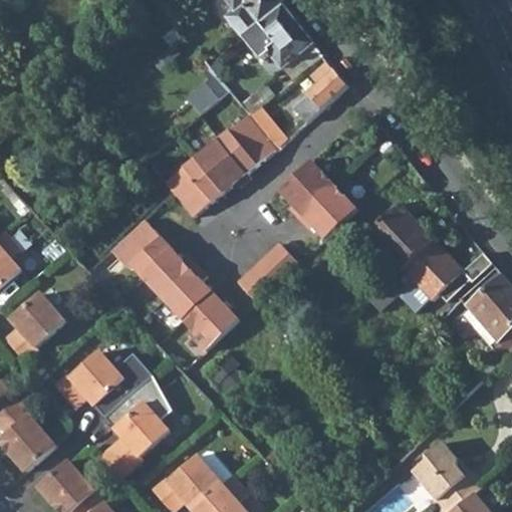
[(223,15),(240,34),(279,2),(277,0),(225,0),(231,8),(223,15)]
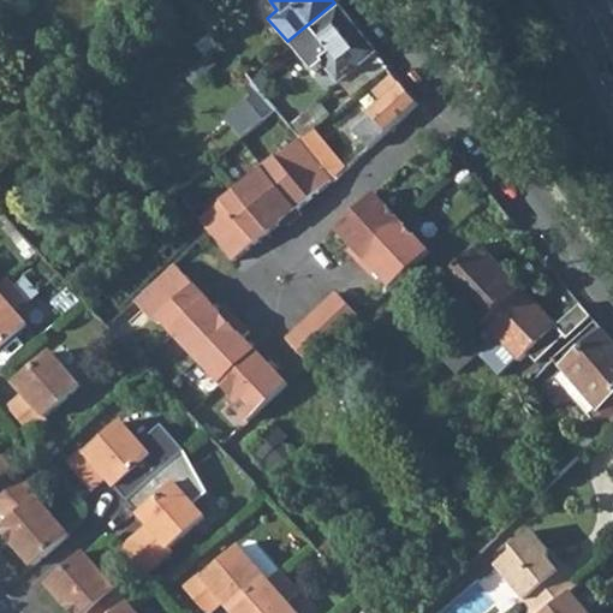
[(321,63),(335,81),(373,51),(334,3),(287,41),(313,69),(321,63)]
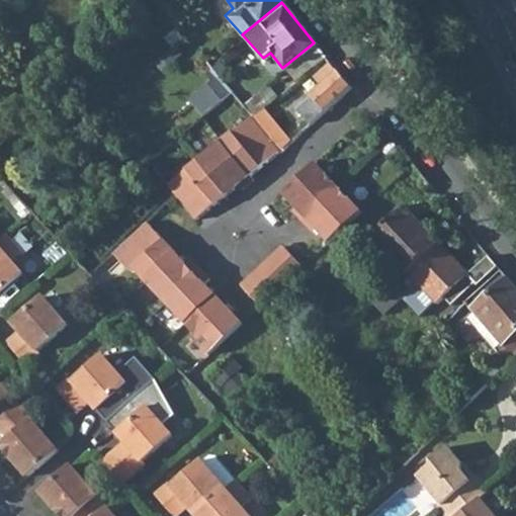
[(292,105),(307,121),(348,85),(328,60),(310,76),(318,82),(292,105)]
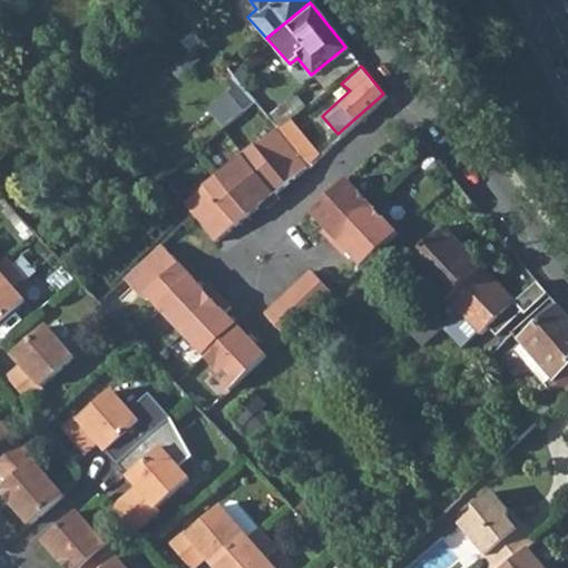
[(242,82),(212,103),(223,120),(254,99),(242,82)]
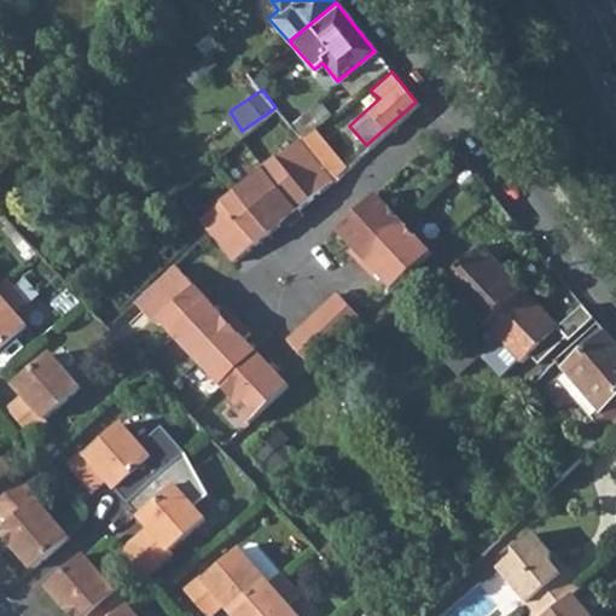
[(298,134),(318,158),(331,174),(332,176),(346,166),(311,126),(330,112),(317,96),(286,121),(298,134)]
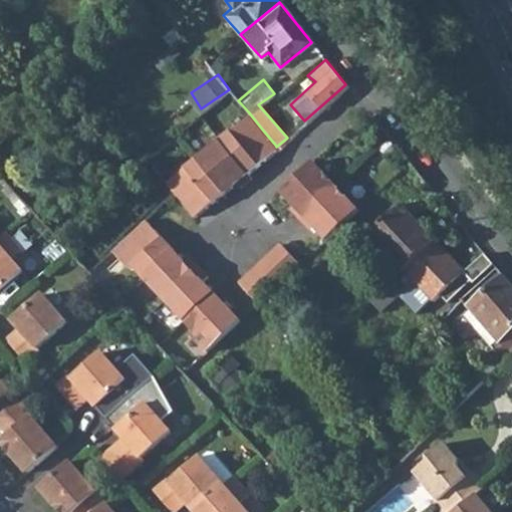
[(248,111),(217,137),(245,170),(275,145),(264,132),(248,111)]
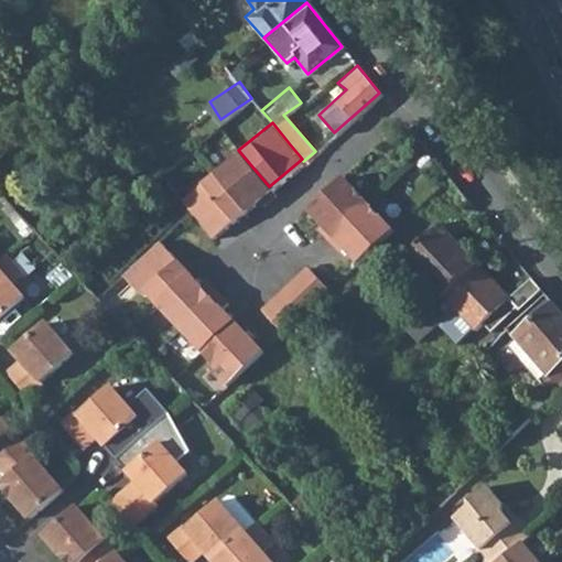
[(238,150),(212,173),(244,208),(256,197),(260,203),(273,192),(269,186),(238,150)]
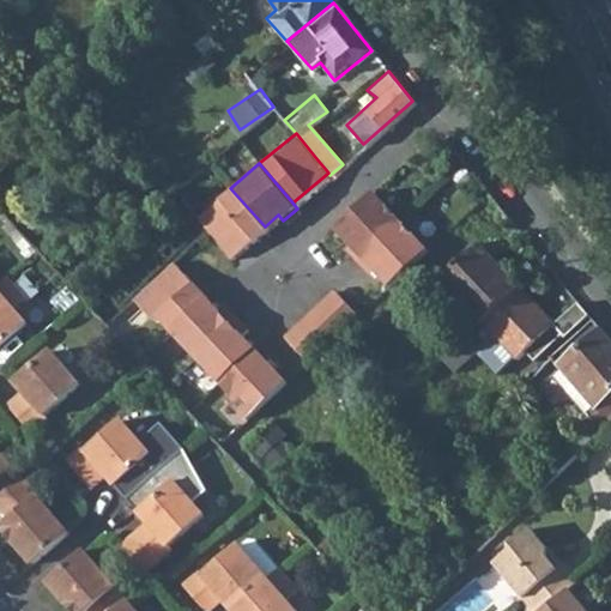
[(229,256),(265,227),(230,188),(197,217),(204,228),(229,256)]
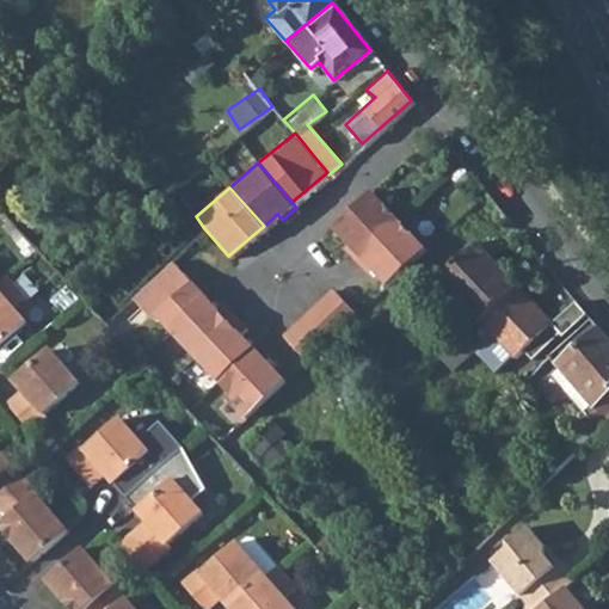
[(342,248),(354,260),(397,219),(368,190),(332,226),(348,243),(342,248)]
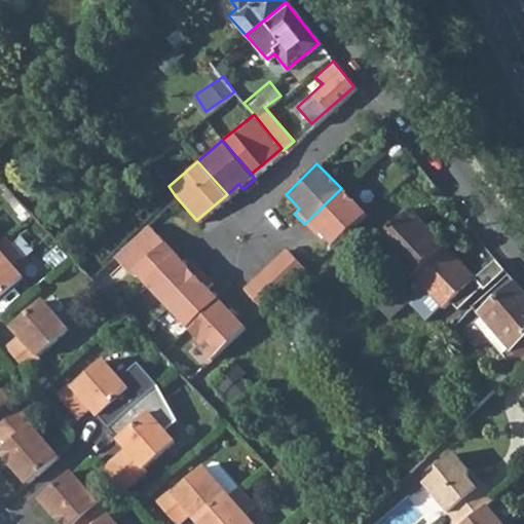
[(365,214),(341,188),(304,224),(314,235),(320,231),(333,245),(365,214)]
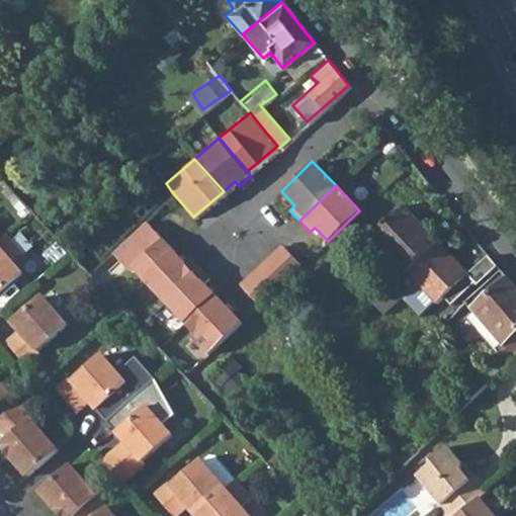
[(368,235),(404,271),(436,242),(402,204),(368,235)]
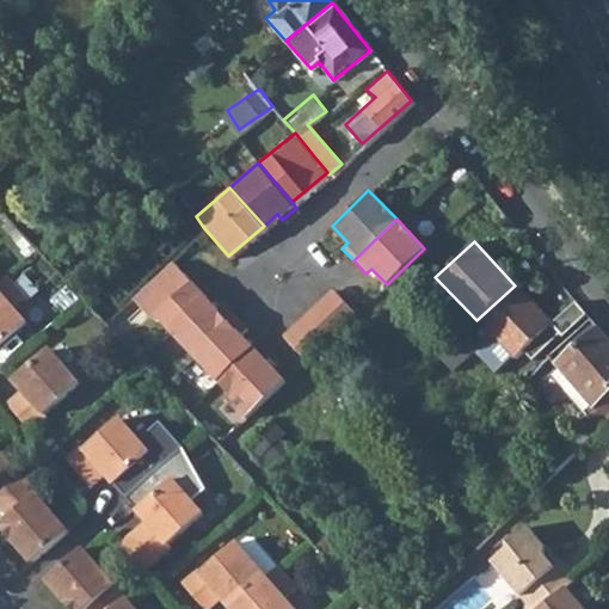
[(158,314),(170,326),(203,294),(171,259),(131,296),(153,319),(158,314)]
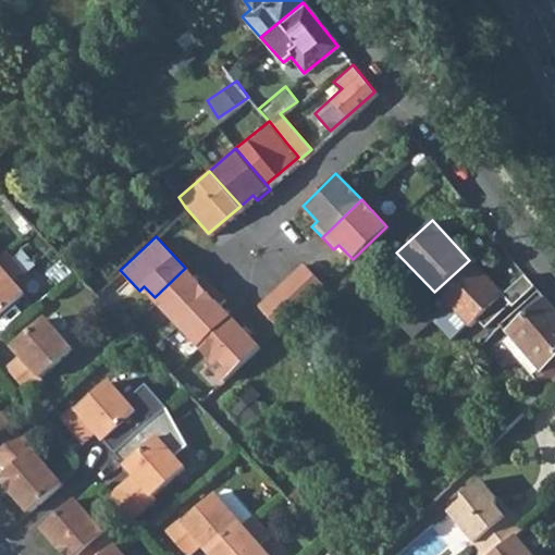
[(0,309),(23,291),(11,276),(21,268),(3,248),(0,250),(0,309)]
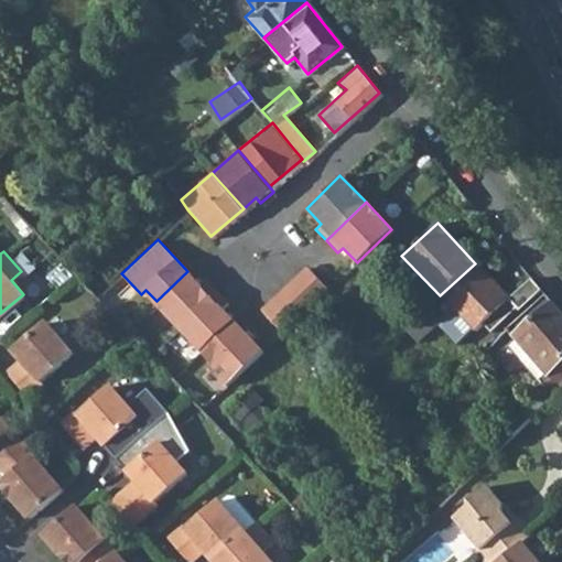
[(406,327),(414,338),(443,312),(465,336),(472,336),(484,324),(488,328),(514,305),(517,309),(540,288),(529,276),(506,295),(475,263),(440,295),(423,310),(406,327)]
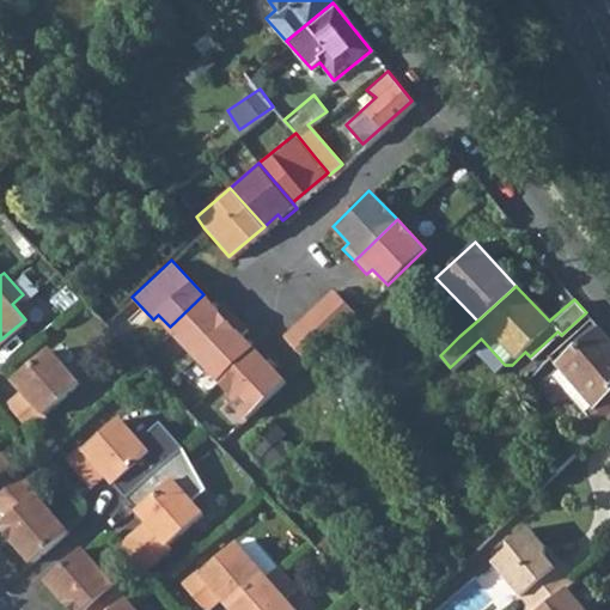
[(282,336),(306,360),(354,315),(331,290),(282,336)]
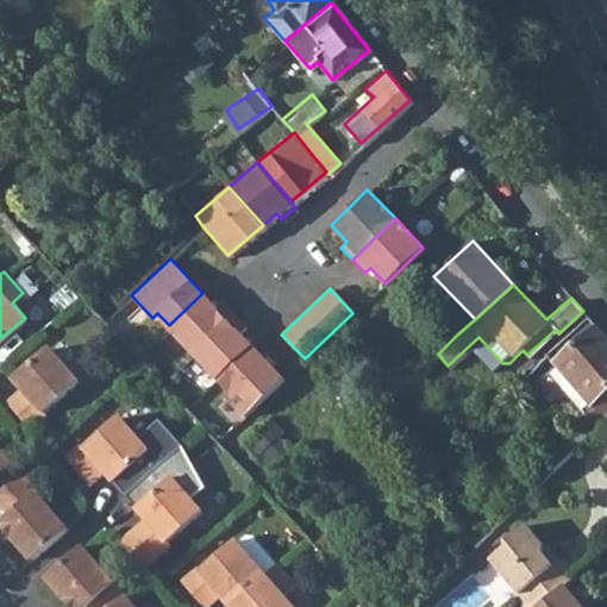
[(169,325),(193,351),(232,313),(221,300),(214,306),(202,293),(169,325)]
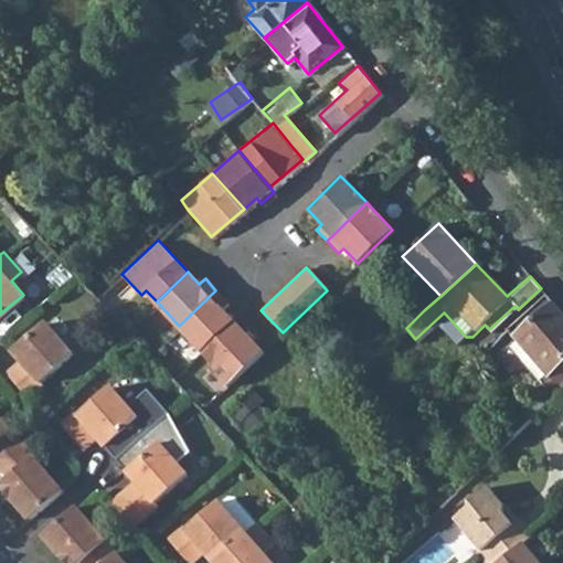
[(179,326),(202,350),(234,321),(222,308),(227,304),(215,290),(179,326)]
